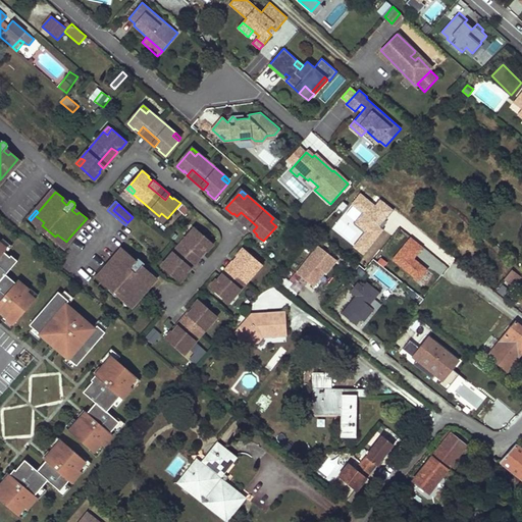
[(236,218),(252,231),(253,230),(257,226),(241,212),(237,216),(236,218)]
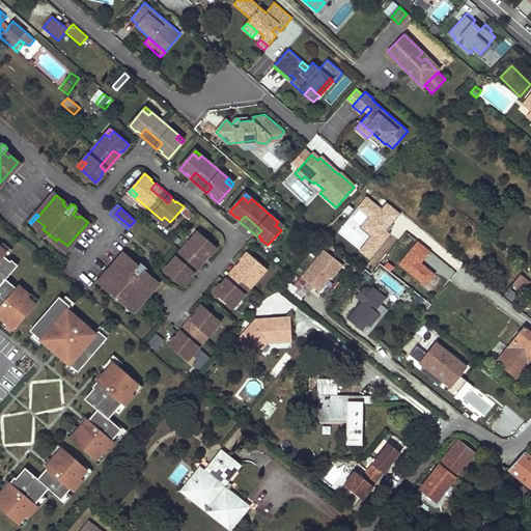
[(162,220),(167,225),(170,222),(164,217),(162,220)]
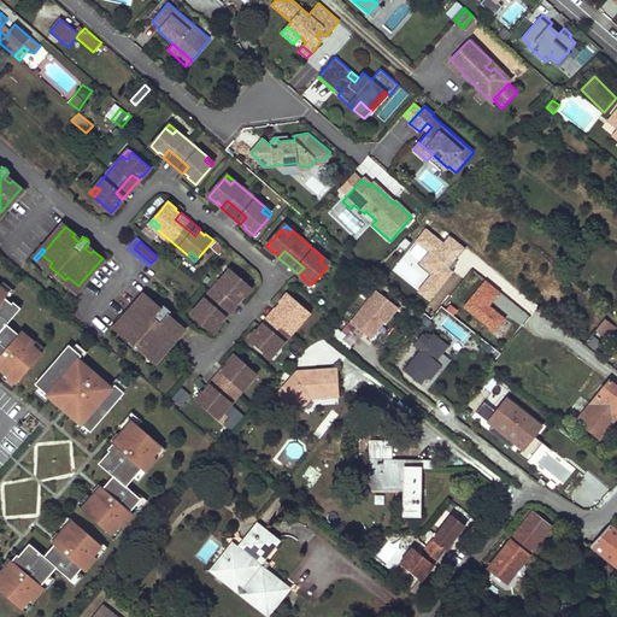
[(52,263),(41,254),(36,260),(46,270),(50,266),(52,263)]
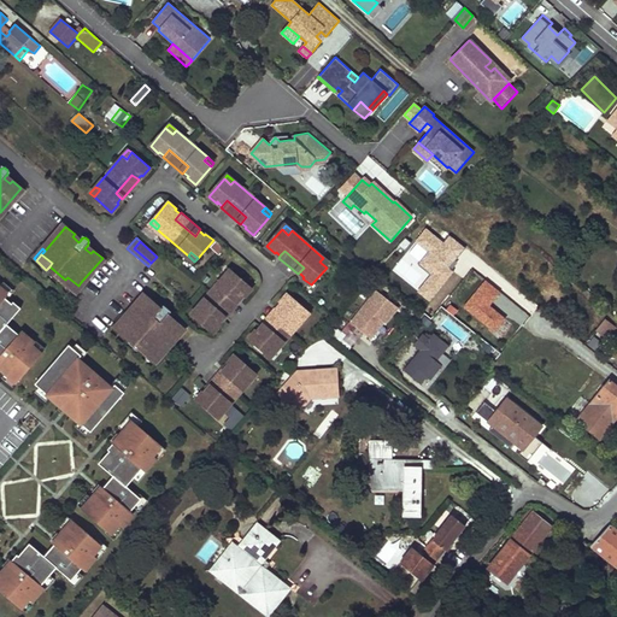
[(327,268),(329,263),(323,258),(319,262),(327,268)]
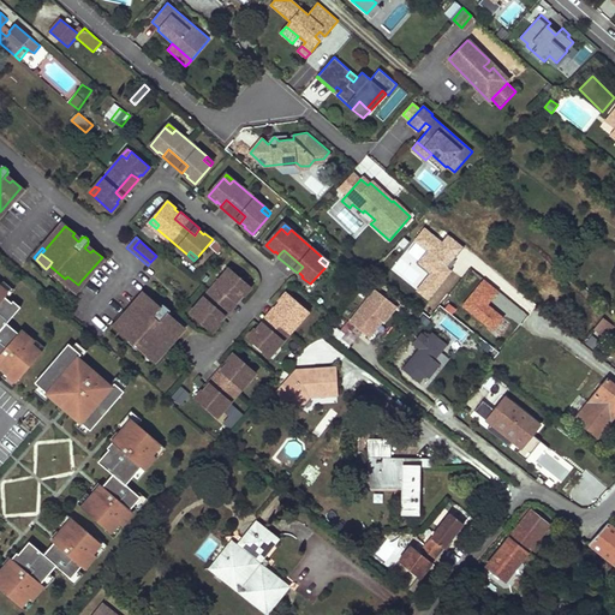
[(49,266),(46,269),(63,282),(65,279),(49,266)]
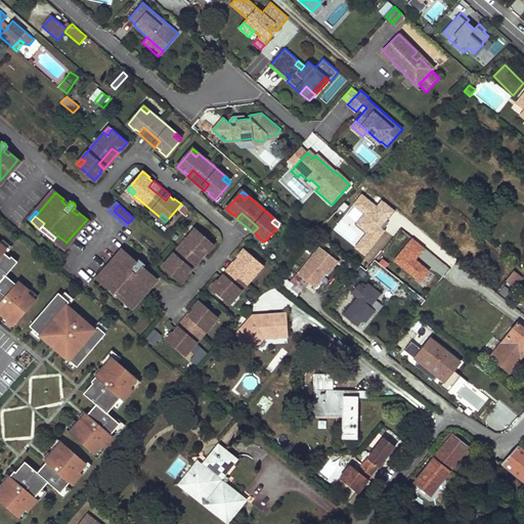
[(0,312),(14,324),(43,292),(35,285),(37,282),(27,272),(25,275),(14,266),(26,253),(19,248),(18,249),(12,244),(15,241),(0,227),(0,312)]
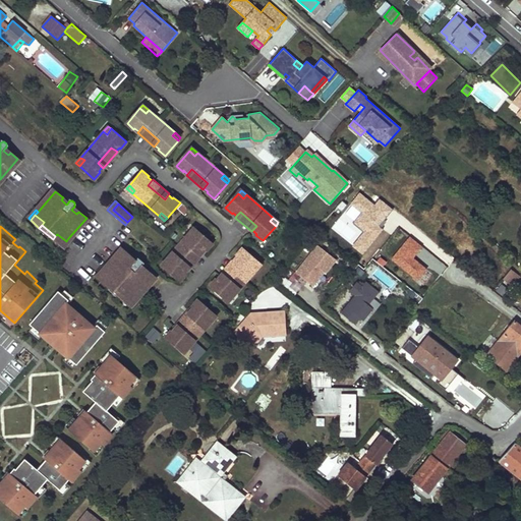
[(198,230),(195,228),(190,233),(193,236),(198,230)]
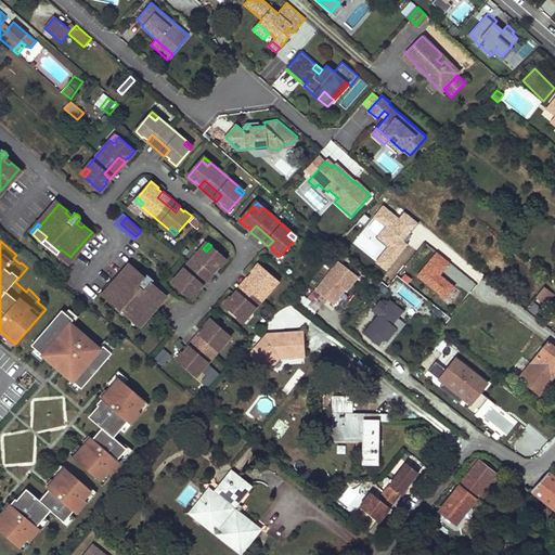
[(221,267),(228,259),(211,245),(206,252),(203,248),(179,276),(182,280),(177,285),(193,299),(199,293),(198,292),(202,287),(196,283),(211,266),(217,270),(220,266),(221,267)]
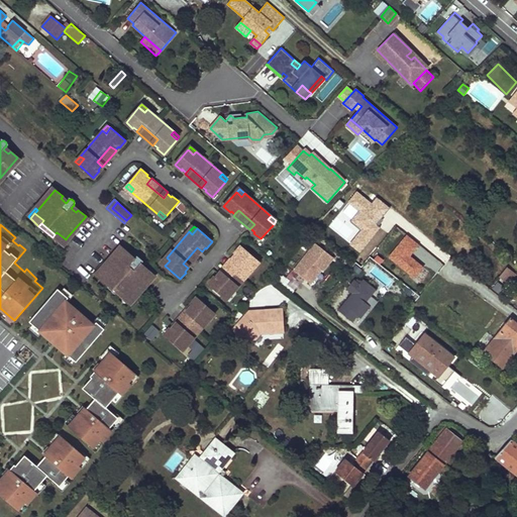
[(53,237),(61,244),(66,239),(57,232),(55,234),(53,237)]
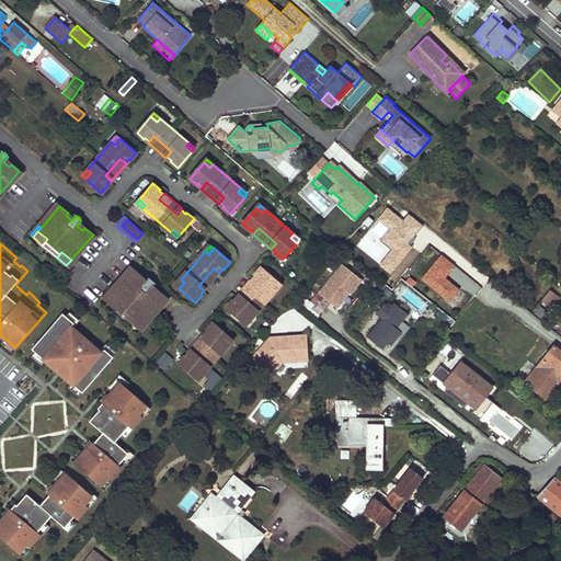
[(439,252),(421,279),(451,300),(460,287),(446,277),(456,263),(439,252)]
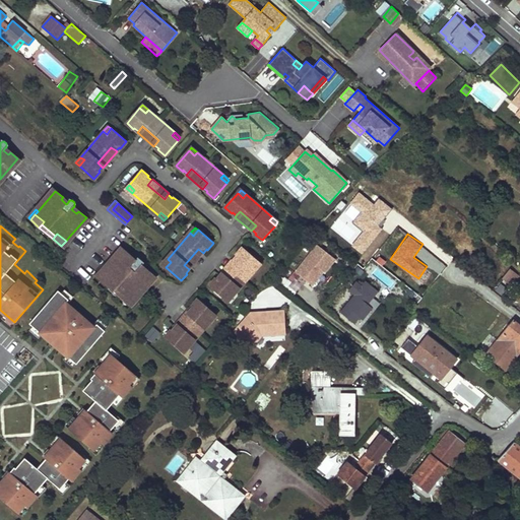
[(66,241),(61,246),(63,248),(70,240),(68,238),(66,241)]
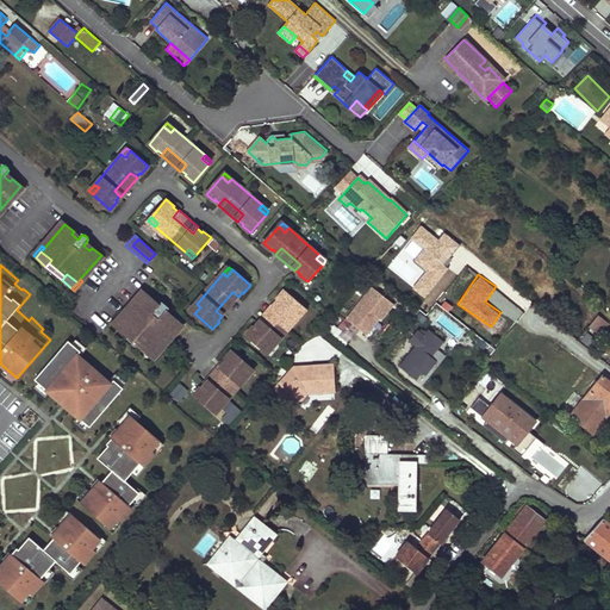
[(347,319),(365,334),(378,318),(380,319),(393,304),(372,287),(347,319)]
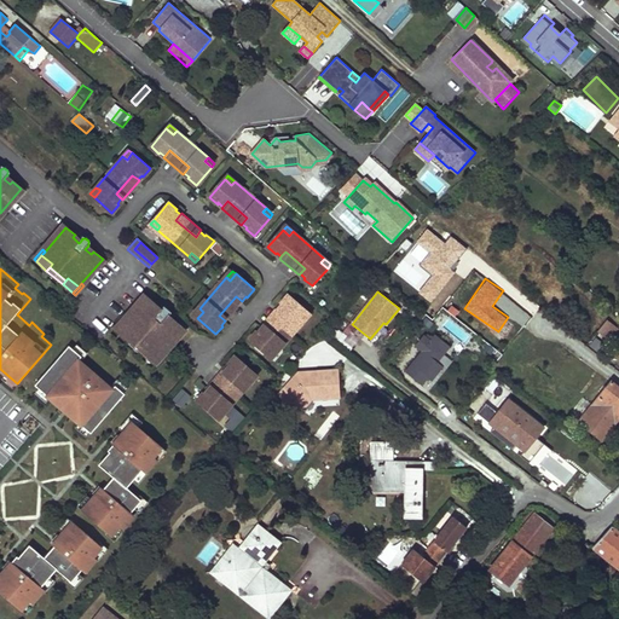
[(226,322),(243,302),(242,301),(236,296),(219,316),(225,320),(226,322)]
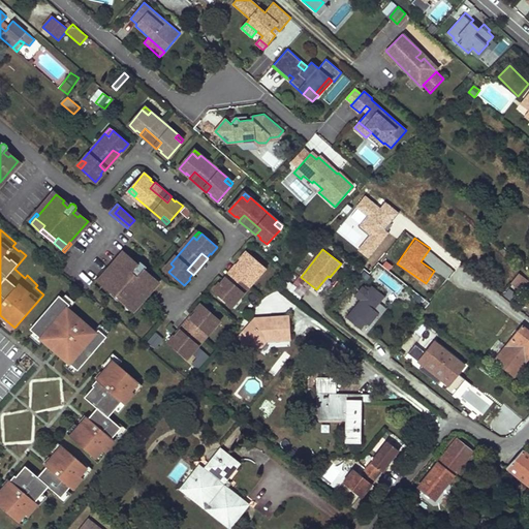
[(258,272),(262,267),(248,253),(242,260),(243,261),(240,265),(244,269),(230,285),(225,281),(222,285),(221,284),(215,291),(230,304),(236,299),(239,302),(261,275),(258,272)]
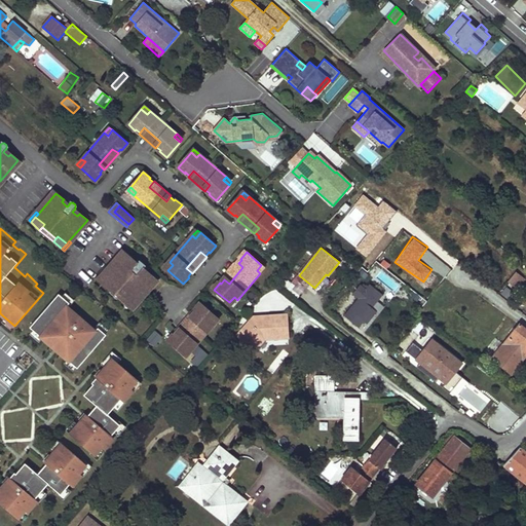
[(142,271),(144,269),(144,268),(144,266),(144,265),(143,263),(141,263),(139,263),(138,264),(136,266),(130,262),(133,260),(125,253),(107,274),(105,276),(113,285),(111,287),(124,298),(126,296),(136,304),(138,301),(156,279),(149,273),(147,276),(142,271)]
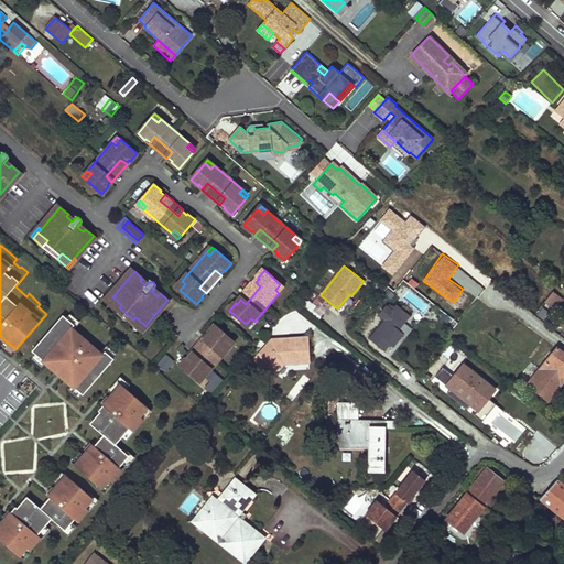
[(185,284),(182,281),(176,288),(180,290),(185,284)]
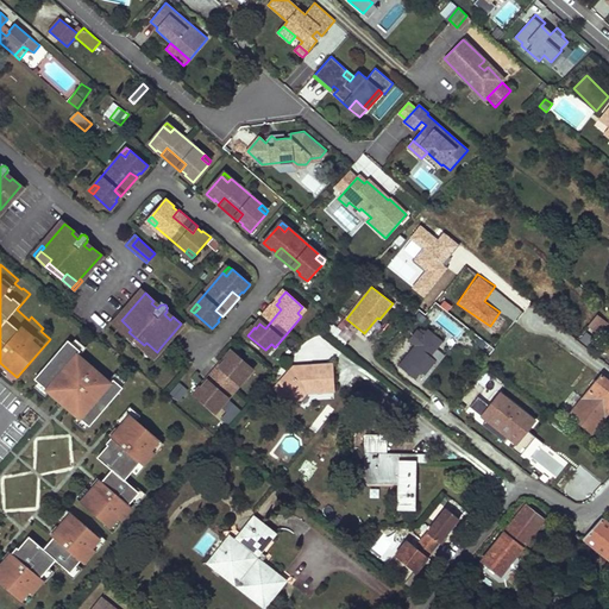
[(276,305),(275,303),(258,322),(259,324),(265,328),(281,309),(276,305)]
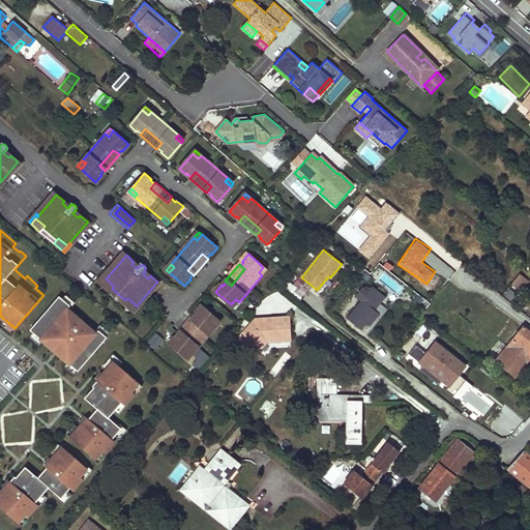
[(262,275),(267,270),(263,267),(259,272),(262,275)]
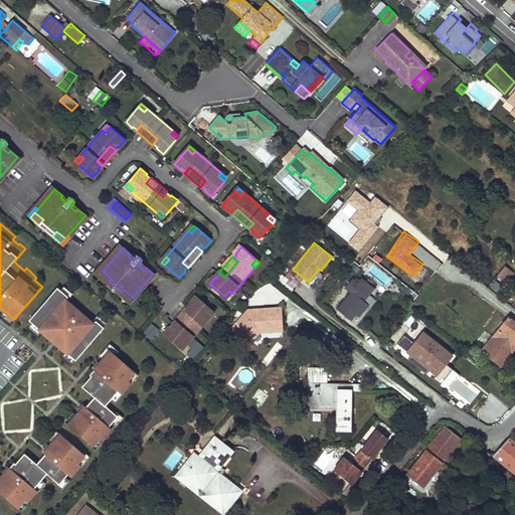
[(505,265),(497,276),(504,282),(513,272),(505,265)]
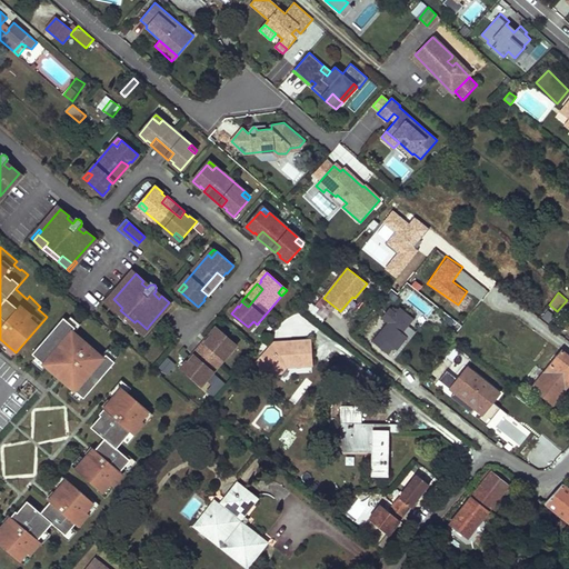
[(106,302),(108,305),(113,299),(116,297),(113,295),(106,302)]
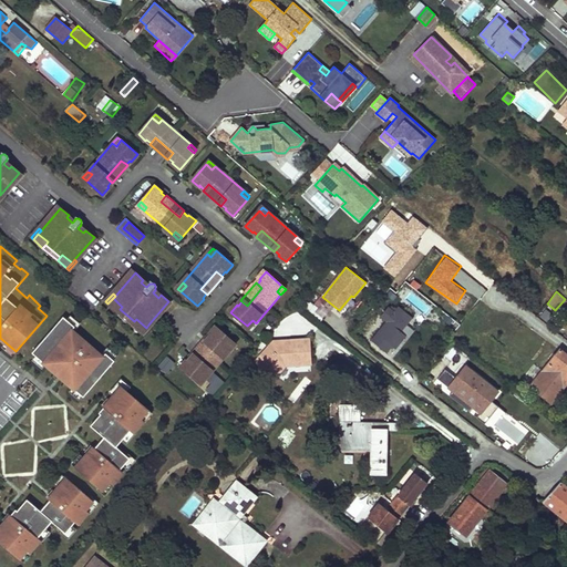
[(120,309),(122,307),(113,298),(107,303),(117,312),(120,309)]
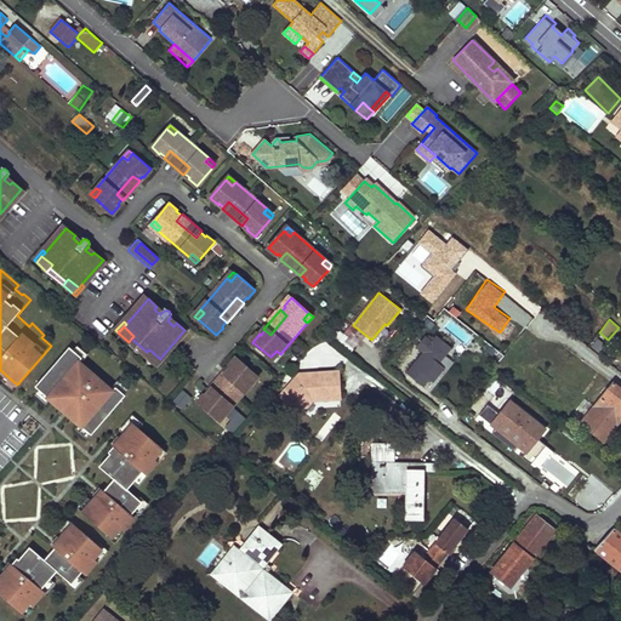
[(406,374),(423,386),(429,379),(433,382),(444,368),(438,363),(450,347),(436,336),(431,342),(425,336),(416,347),(423,352),(406,374)]
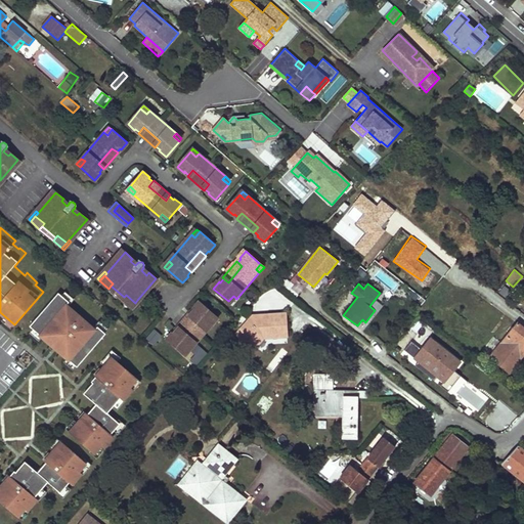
[(122,300),(124,297),(111,286),(108,289),(122,300)]
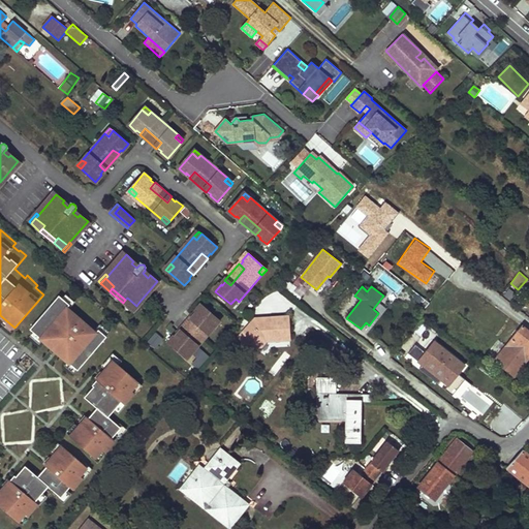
[(504,294),(511,300),(516,296),(508,289),(504,294)]
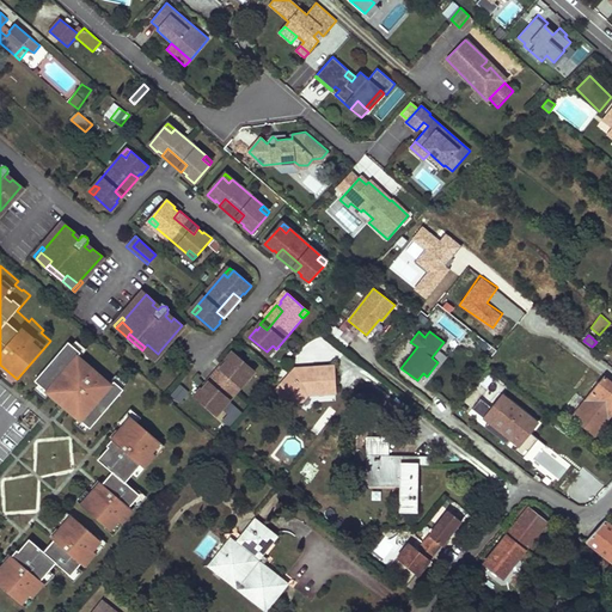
[(68,342),(35,381),(48,392),(50,389),(65,399),(61,403),(68,409),(71,405),(85,417),(81,421),(91,428),(123,389),(115,380),(111,385),(78,356),(80,353),(68,342)]
